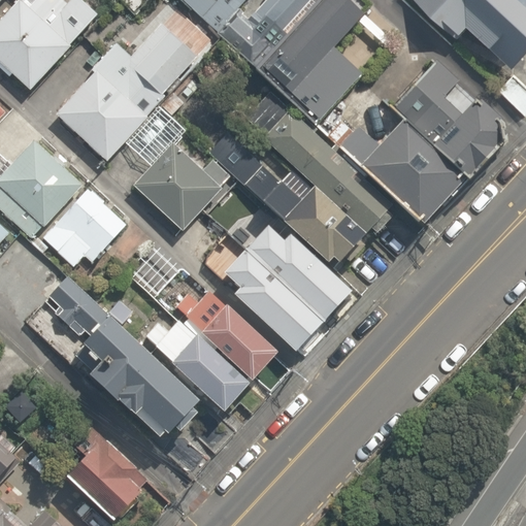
[(11,71),(30,88),(99,12),(85,0),(14,0),(0,17),(0,66),(8,74),(11,71)]
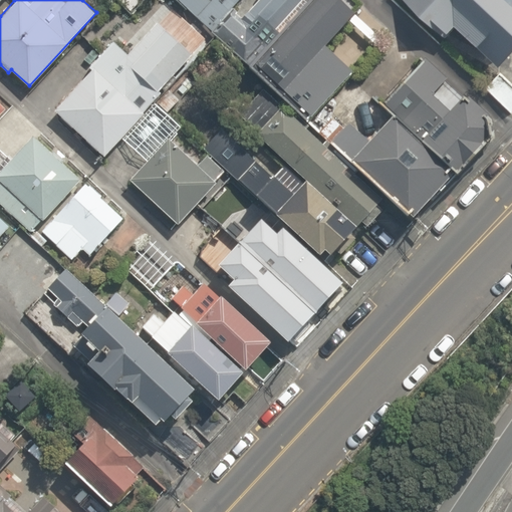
[(120,0),(119,1),(130,10),(139,0),(120,0)]
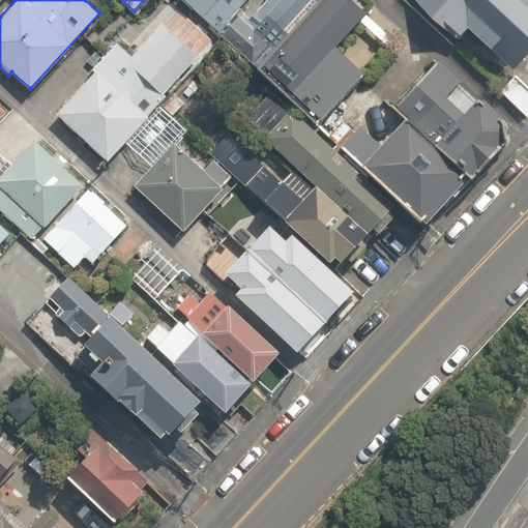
[(183,0),(216,30),(237,7),(244,0),(183,0)]
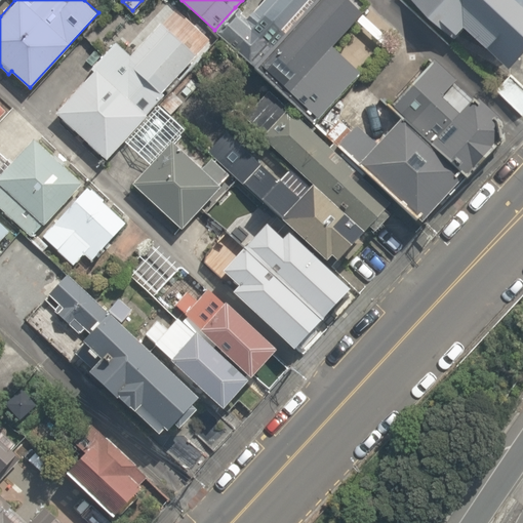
[(235,7),(214,30),(253,66),(314,0),(262,0),(246,17),(235,7)]
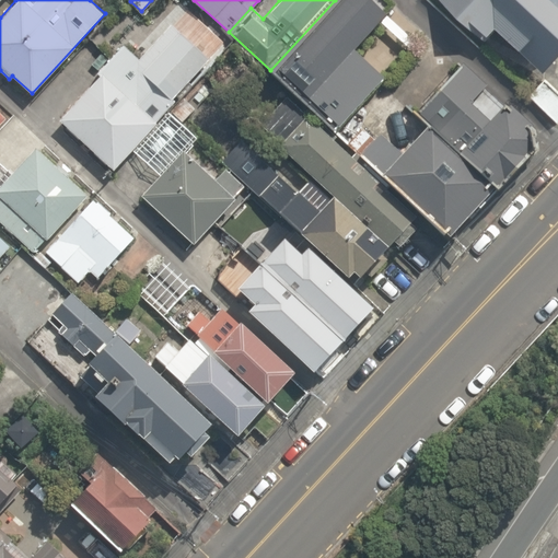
[(335,0),(270,70),(334,131),(384,78),(353,49),(394,3),(391,0),(335,0)]
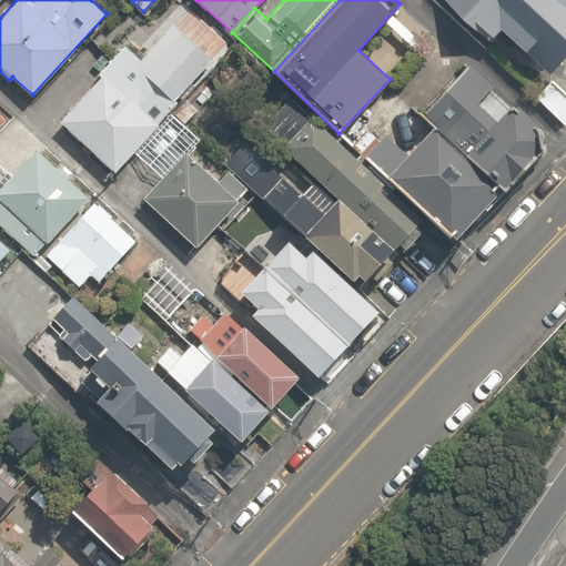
[(446,0),(491,42),(502,29),(551,74),(565,58),(565,0),(446,0)]
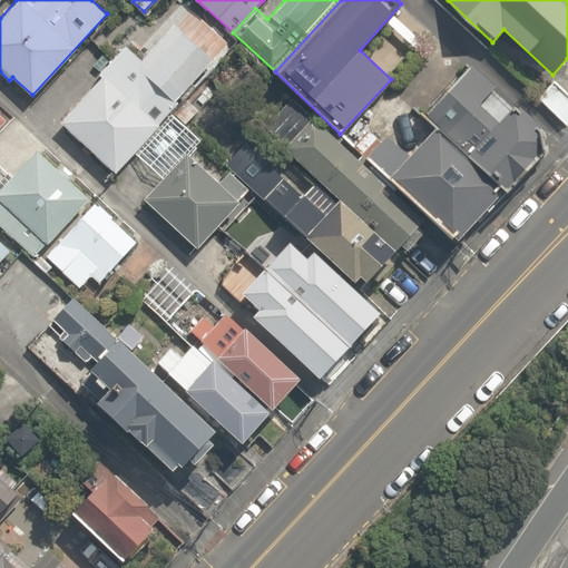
[(100,77),(59,123),(116,174),(135,153),(159,126),(157,125),(177,103),(175,100),(227,41),(189,7),(140,59),(124,45),(97,74),(100,77)]
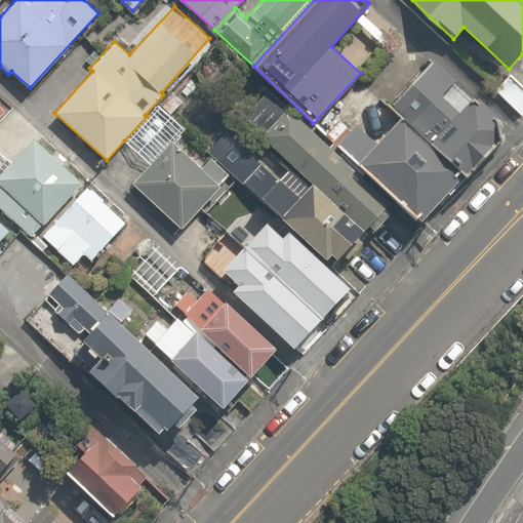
[(434,59),(390,105),(402,116),(464,175),(467,178),(501,142),(496,120),(434,59)]
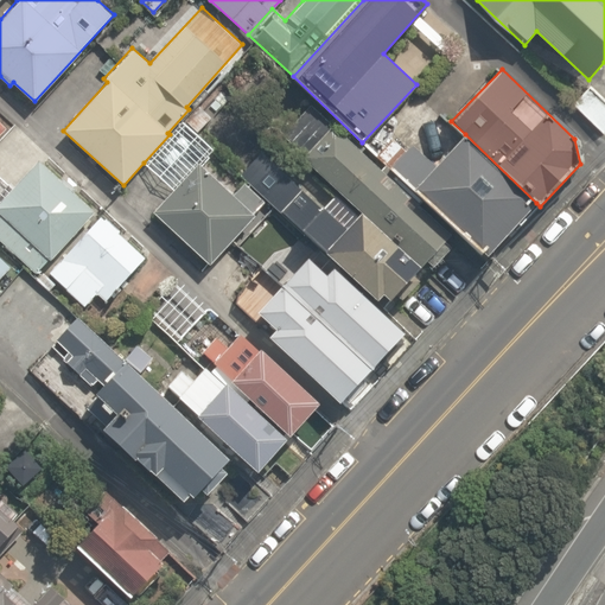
[(604,97),(590,84),(573,102),(604,132),(604,97)]
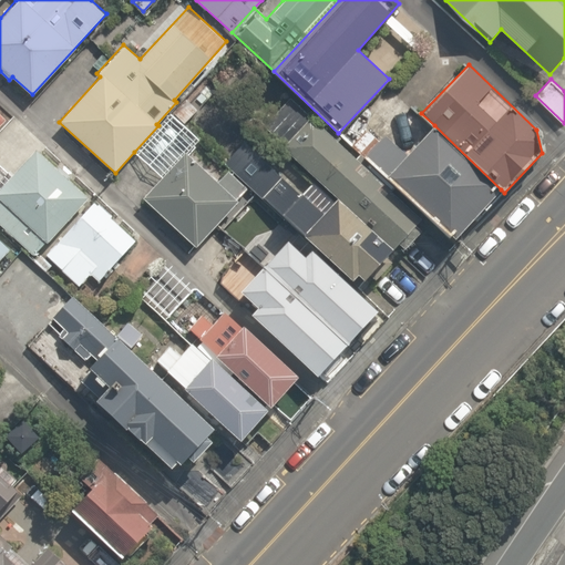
[(338,198),(393,249),(398,244),(404,249),(422,230),(415,225),(425,214),(362,157),(359,154),(356,158),(311,116),(307,121),(286,101),(263,125),(284,145),(281,147),(338,198)]
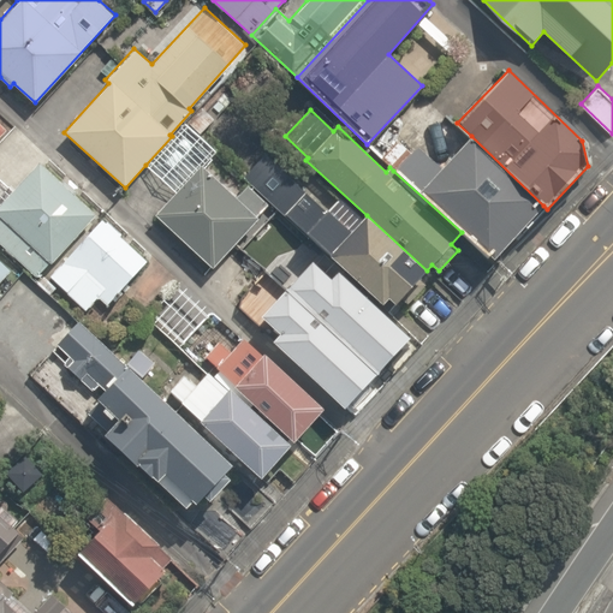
[(146,165),(176,192),(201,165),(215,149),(184,121),(172,136),(146,165)]
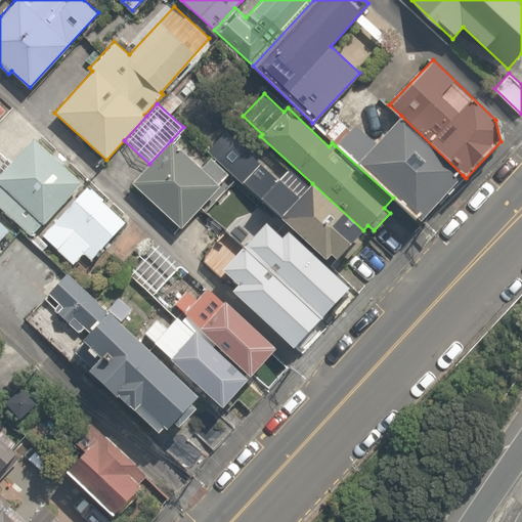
[(463,175),(401,116),(376,143),(356,124),(349,130),(335,145),(393,198),(416,219),(417,218),(421,221),(463,175)]
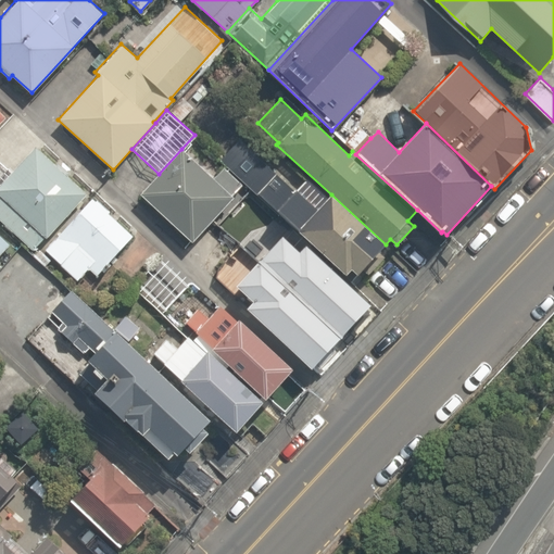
[(355,154),(370,138),(359,126),(345,140),(335,130),(332,133),(352,151),(355,154)]
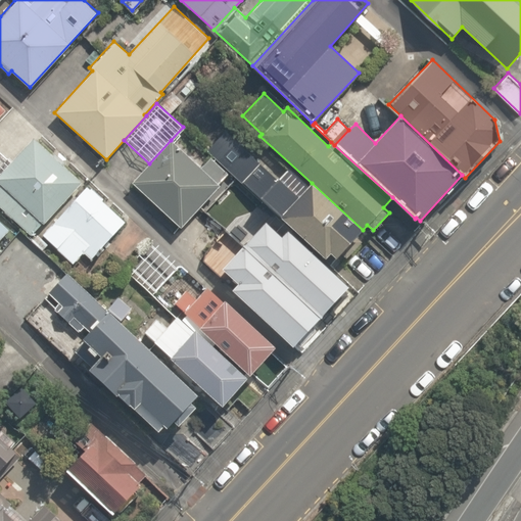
[(330,254),(335,258),(340,253),(345,257),(362,241),(357,237),(363,230),(312,183),(308,188),(287,169),(277,179),(274,176),(224,130),(204,150),(325,259),(330,254)]
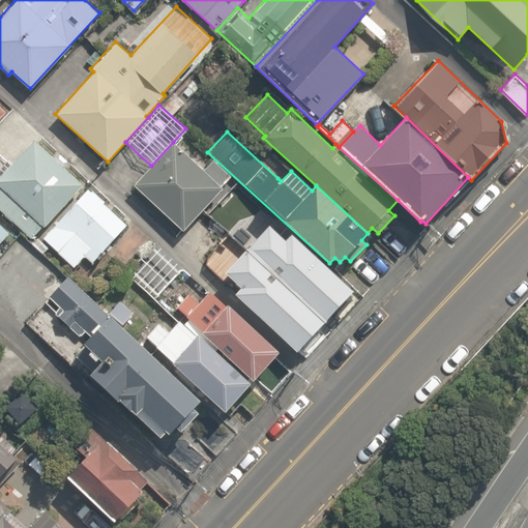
[(51,156),(34,140),(0,175),(0,208),(30,237),(42,225),(44,227),(82,185),(63,168),(65,165),(54,153),(51,156)]
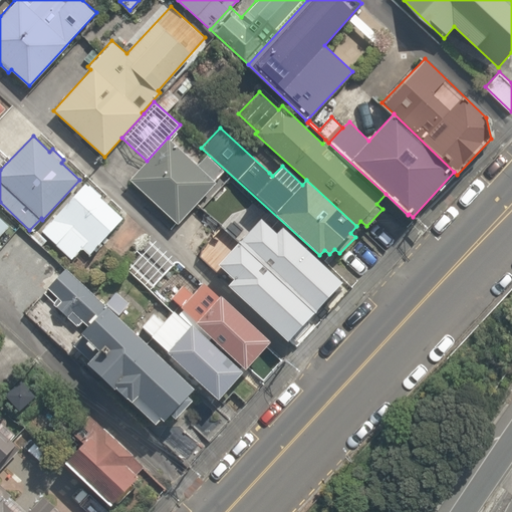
[(168,138),(147,161),(129,180),(177,224),(225,172),(207,155),(197,165),(168,138)]
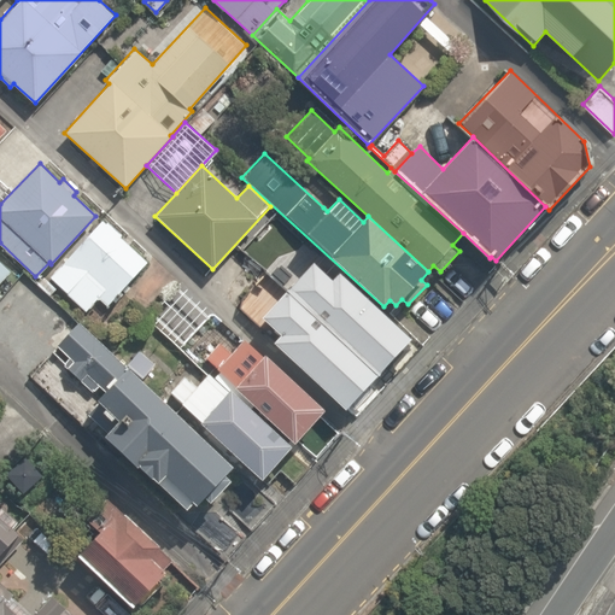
[(106,305),(147,262),(119,236),(122,234),(107,221),(105,223),(101,220),(68,257),(65,255),(62,258),(64,259),(48,276),(85,311),(98,297),(106,305)]
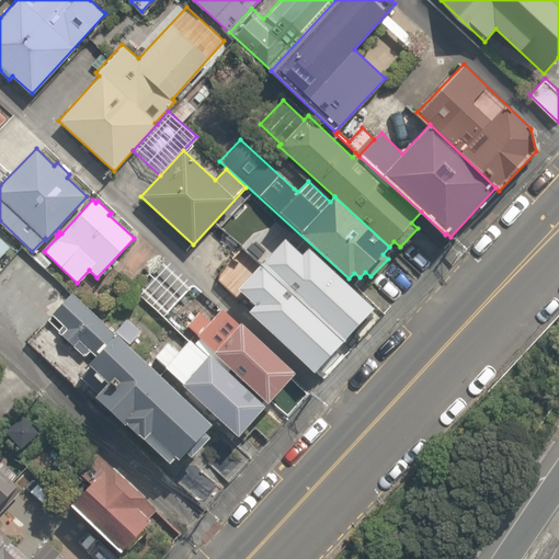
[(0,255),(9,247),(0,238),(0,255)]
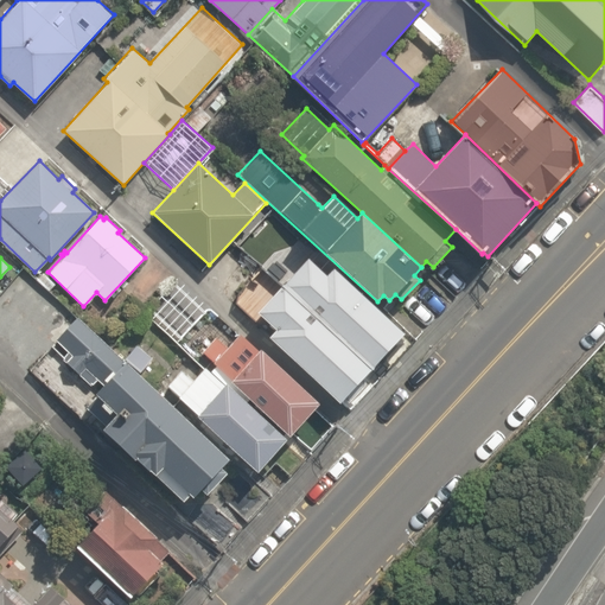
[(282,286),(373,368),(405,333),(333,267),(326,274),(309,258),(282,286)]
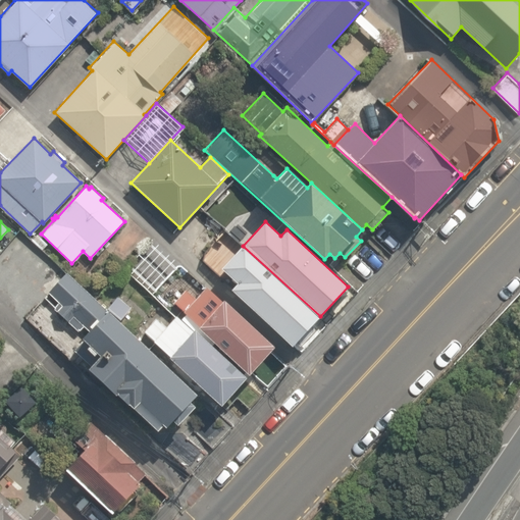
[(237,283),(230,290),(292,347),(320,316),(243,246),(221,269),(237,283)]
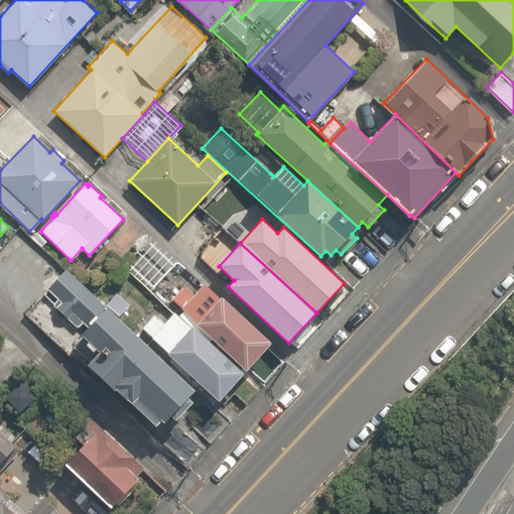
[(196,390),(66,268),(46,289),(57,299),(52,304),(77,327),(82,322),(88,328),(81,336),(81,337),(73,346),(90,362),(87,365),(115,391),(116,390),(156,426),(161,420),(164,423),(170,416),(175,421),(194,402),(188,397),(196,390)]
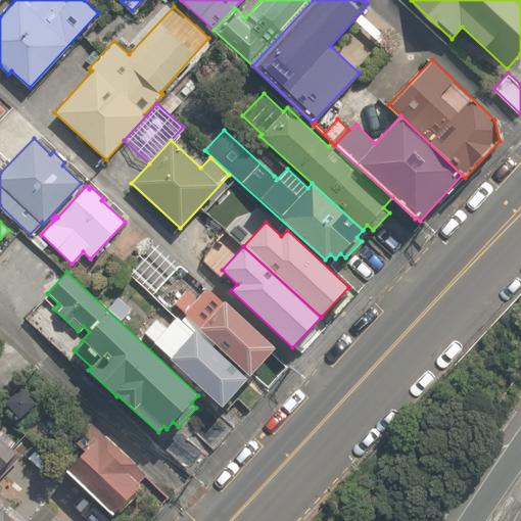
[(249,376),(276,347),(225,300),(223,301),(205,286),(195,298),(186,290),(174,302),(184,312),(183,313),(185,315),(181,319),(194,331),(195,330),(211,345),(215,343),(249,376)]
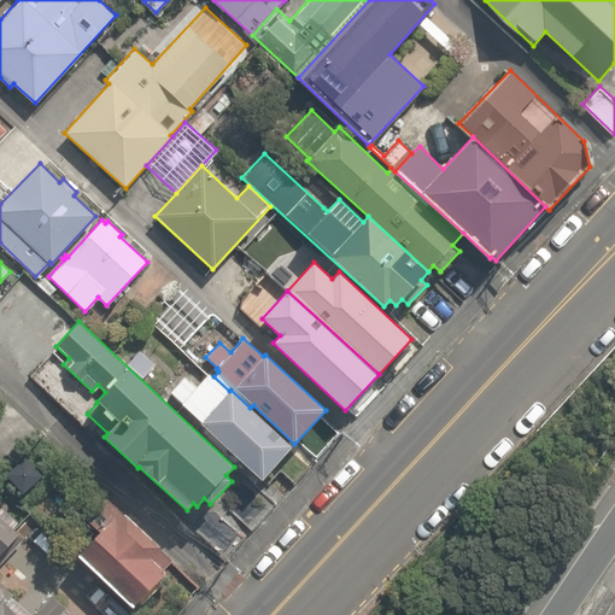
[(139,350),(127,363),(142,378),(156,363),(139,350)]
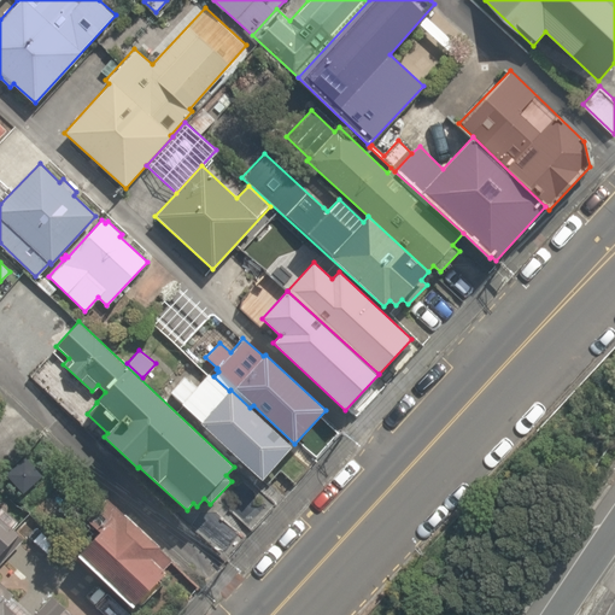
[(250,408),(230,390),(229,391),(228,392),(208,373),(197,385),(185,374),(168,391),(201,421),(199,423),(262,481),(292,446),(250,408)]
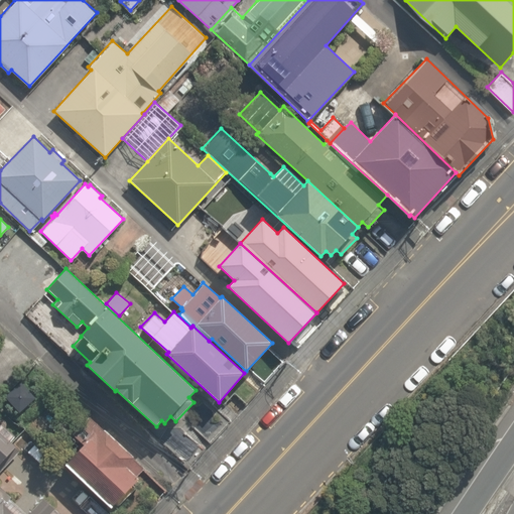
[(73,434),(84,444),(65,464),(111,508),(115,504),(117,506),(136,487),(133,484),(139,478),(136,476),(144,468),(90,416),(73,434)]
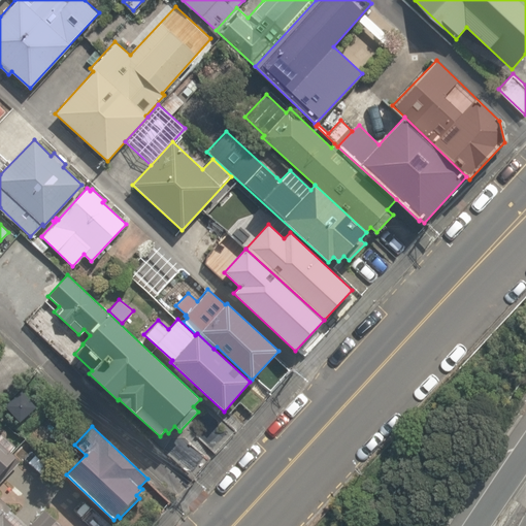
[(0,525),(62,525),(44,510),(28,525),(27,525),(10,511),(6,514),(0,507),(0,481),(20,461),(10,452),(14,447),(2,435),(0,437),(0,525)]
